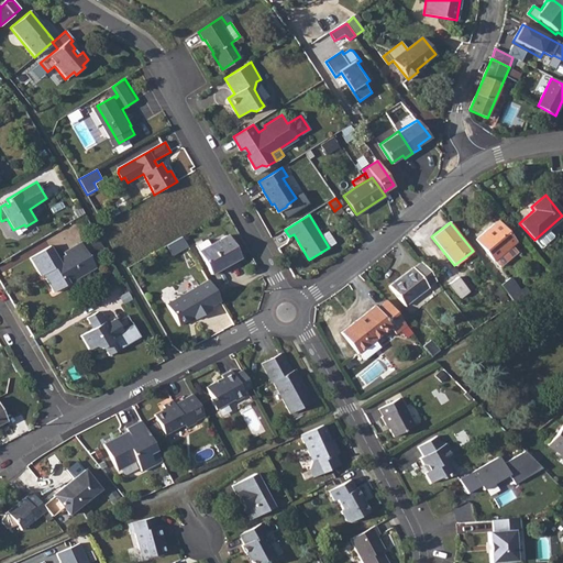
[(496,222),(476,239),(494,260),(514,242),(496,222)]
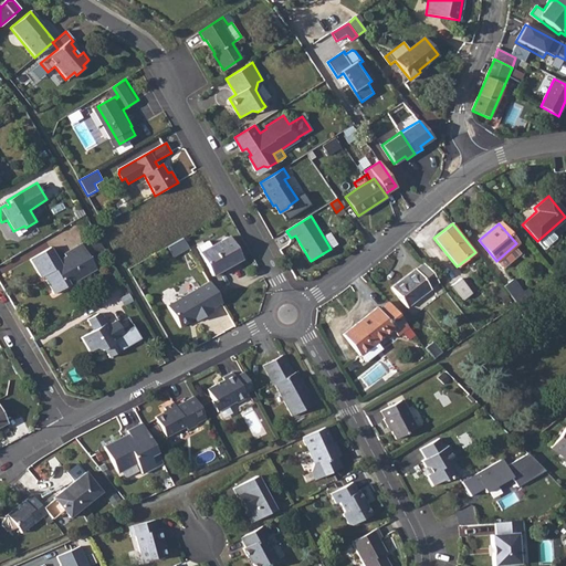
[(542,241),(545,247),(556,237),(553,232),(542,241)]
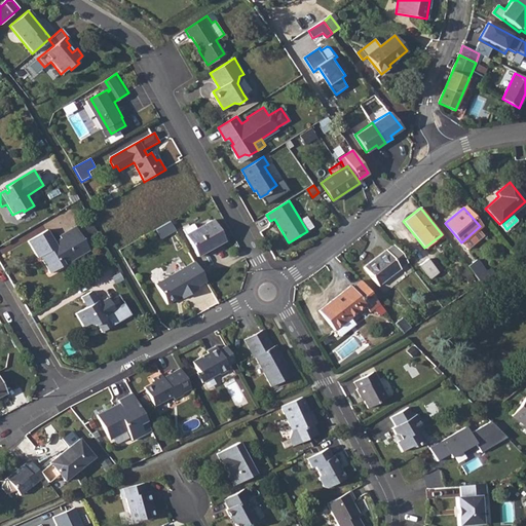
[(301,221),(307,230),(313,227),(307,217),(301,221)]
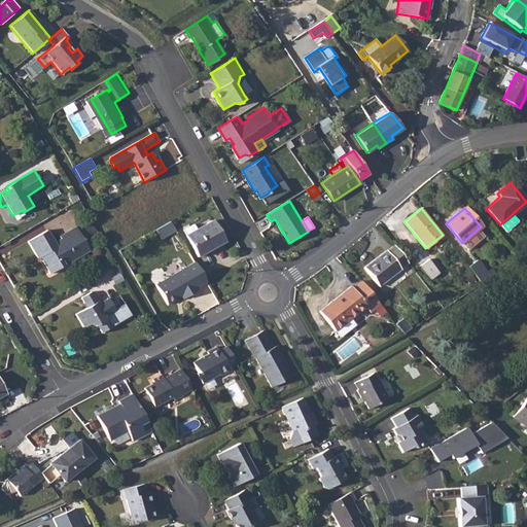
[(197,229),(186,235),(199,256),(224,242),(212,219),(197,229)]
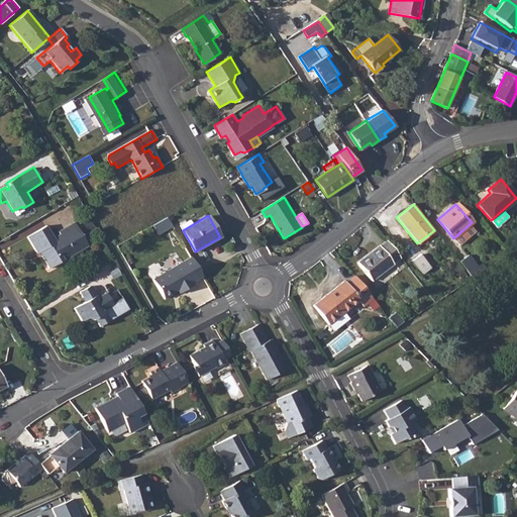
[(174,225),(169,216),(162,220),(167,229),(174,225)]
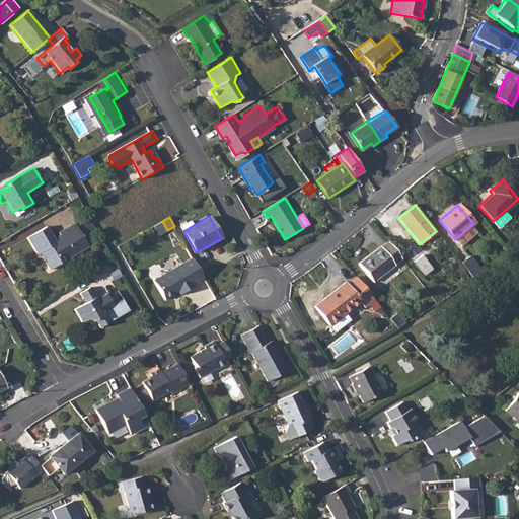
[(180,226),(183,231),(194,225),(191,220),(180,226)]
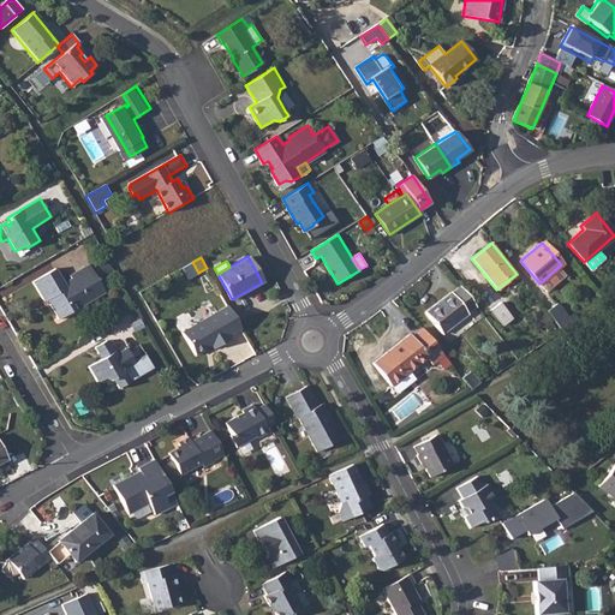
[(190,278),(198,273),(192,262),(184,267),(190,278)]
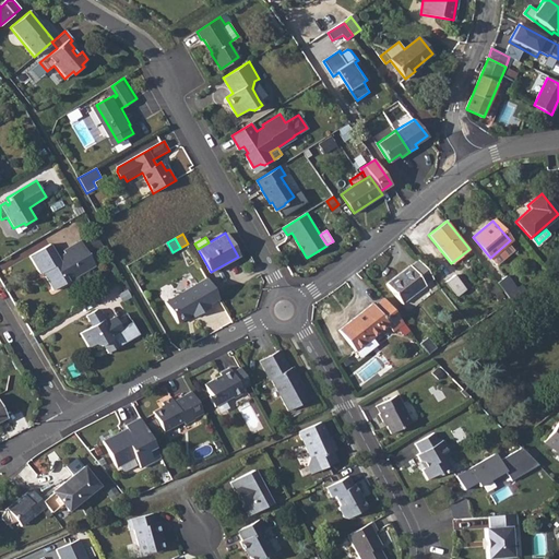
[(50,246),(31,257),(40,274),(43,273),(54,290),(94,266),(80,241),(63,251),(64,254),(58,258),(50,246)]
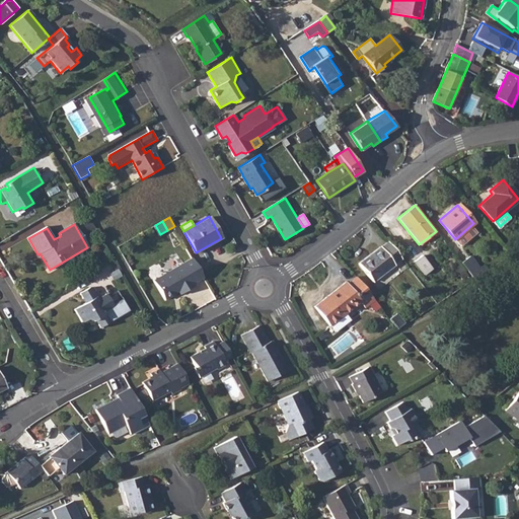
[(400,258),(388,242),(381,247),(380,246),(358,264),(372,282),(393,265),(393,264),(400,258)]
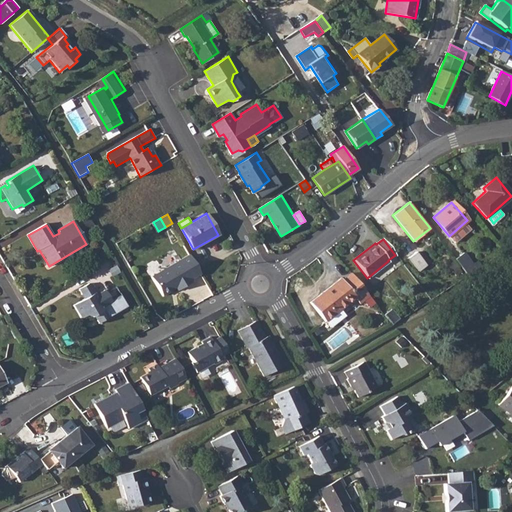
[(415,252),(407,257),(417,271),(425,265),(415,252)]
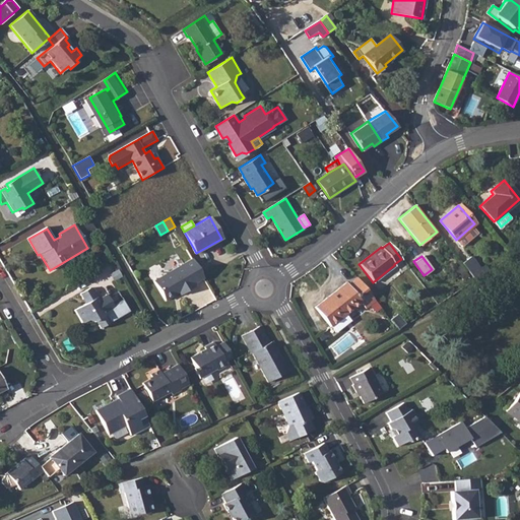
[(470,257),(461,264),(473,279),(482,273),(470,257)]
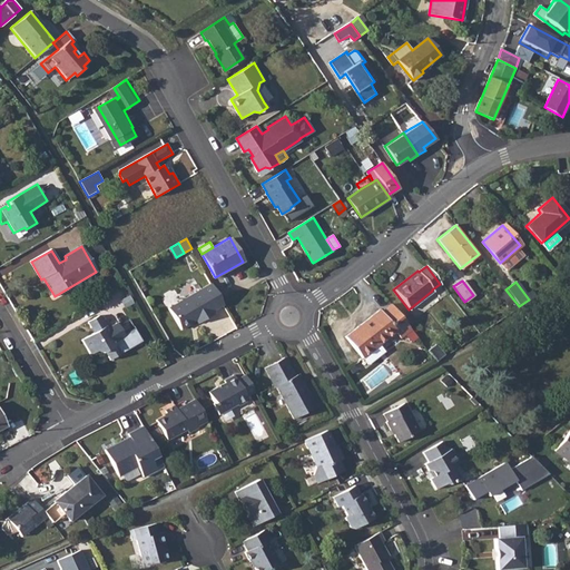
[(213,283),(170,307),(183,328),(197,320),(199,322),(214,314),(213,311),(225,304),(213,283)]
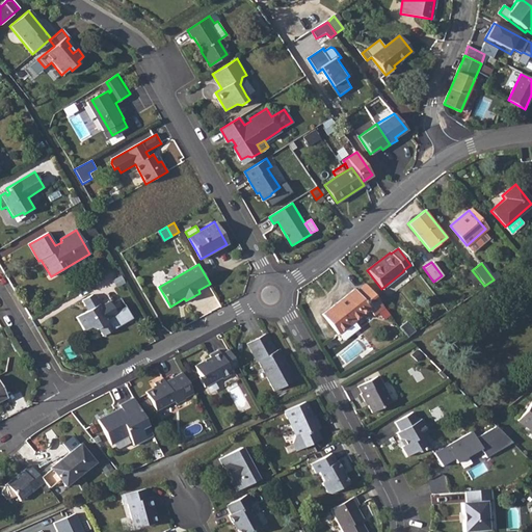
[(322,314),(338,334),(352,321),(369,309),(374,315),(383,308),(365,284),(355,291),(353,290),(322,314)]
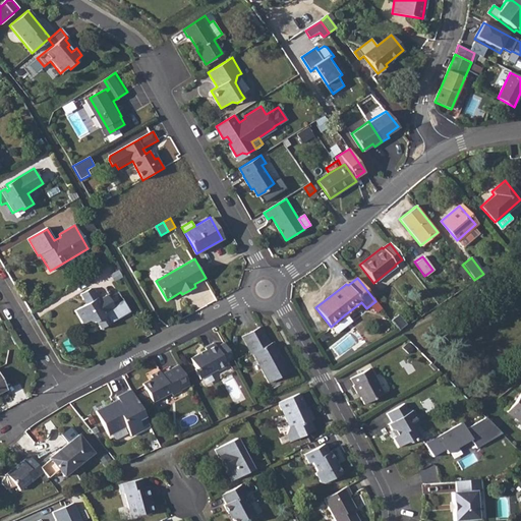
[(87,304),(75,311),(83,325),(89,322),(94,324),(97,322),(101,329),(111,323),(106,313),(115,308),(107,295),(98,301),(91,289),(81,295),(87,304)]
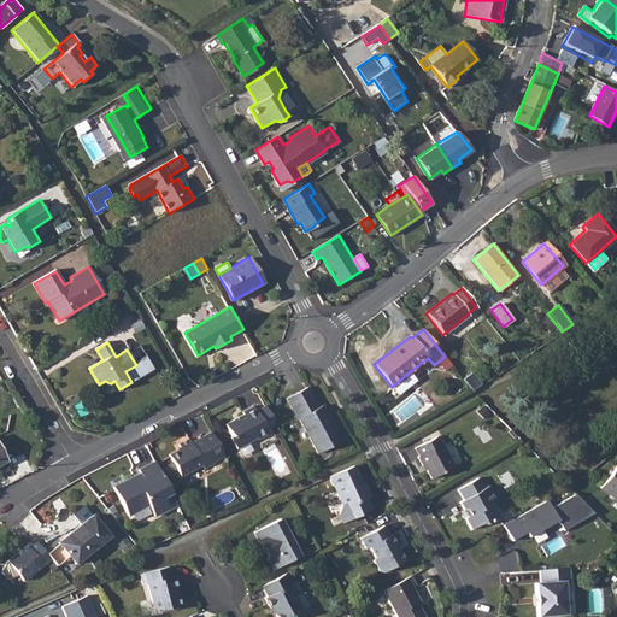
[(125,371),(131,382),(153,369),(146,356),(137,360),(139,363),(135,364),(136,365),(125,371)]
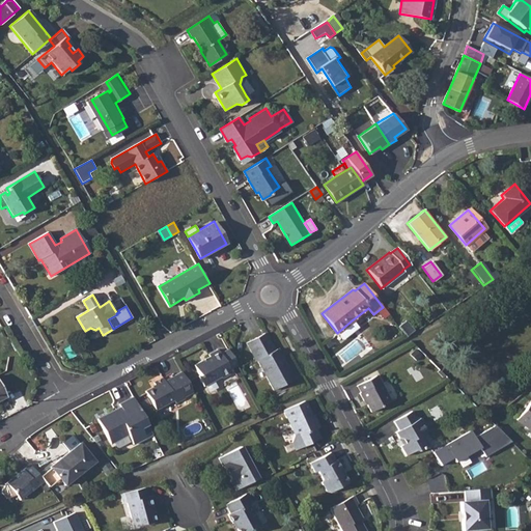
[(352,320),(337,333),(342,339),(358,328),(352,320)]
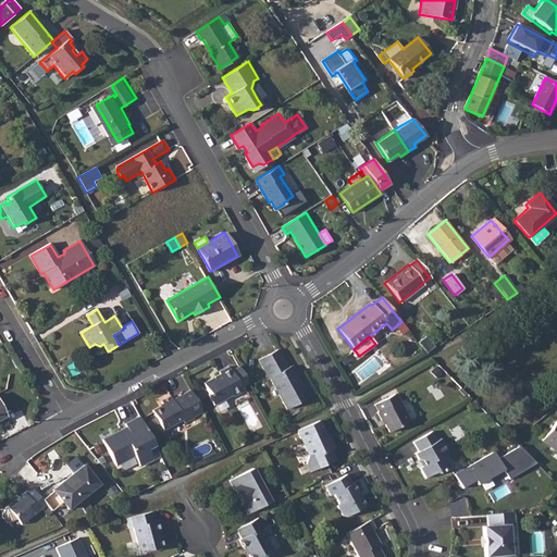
[(425,336),(417,343),(425,353),(425,354),(434,347),(425,336)]
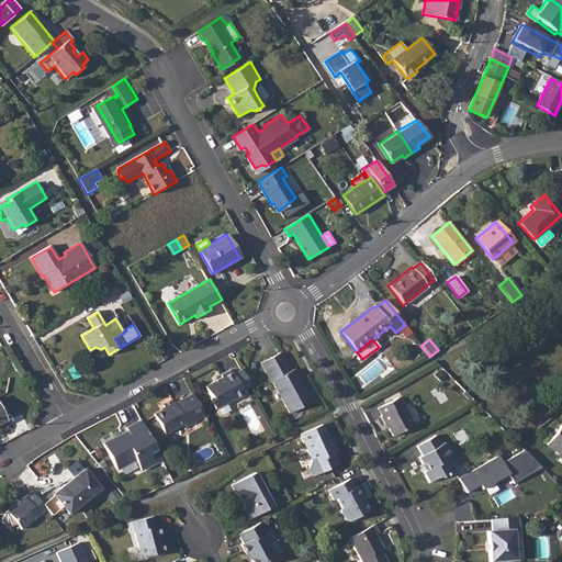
[(279,353),(260,364),(271,382),(272,381),(290,412),(310,401),(292,369),(289,371),(279,353)]
